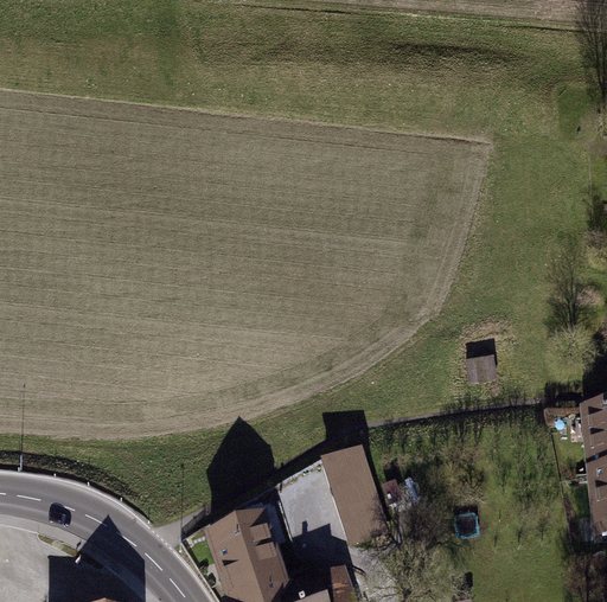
[(496,357),(466,360),(468,384),(498,380),(496,357)]
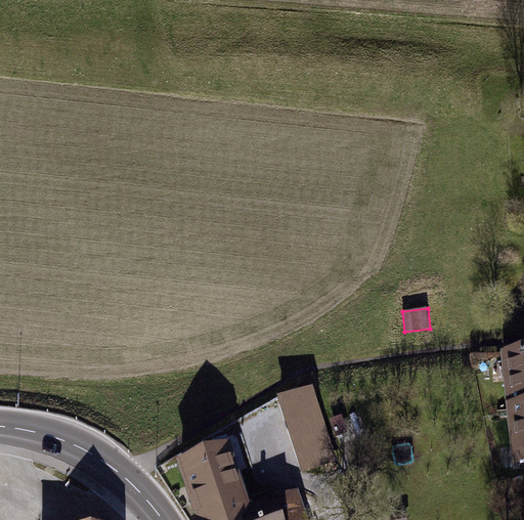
[(523,353),(506,356),(518,463),(523,461),(523,353)]
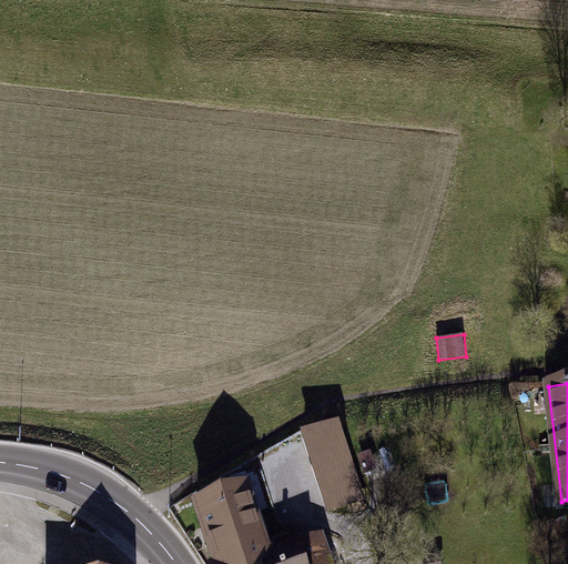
[(338,415),(304,426),(330,505),(364,494),(338,415)]
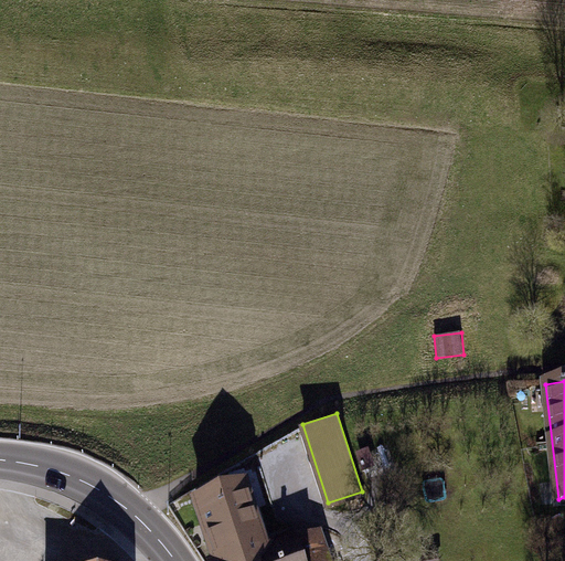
[(263,560),(257,544),(268,540),(247,477),(196,491),(217,559),(210,560),(263,560)]
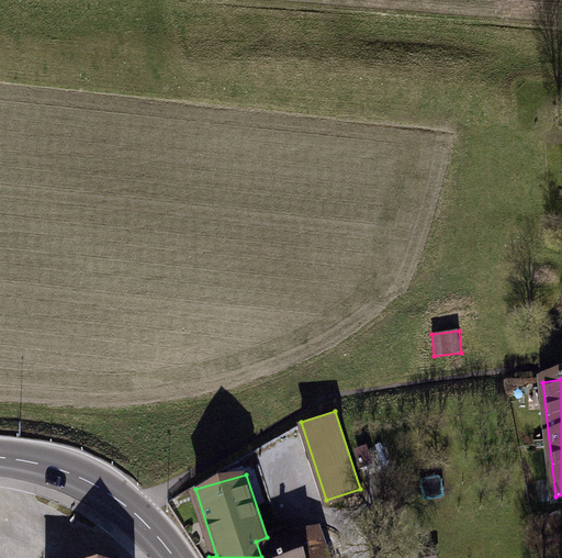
[(256,542),(261,557),(332,557),(319,520),(267,537),(256,542)]
